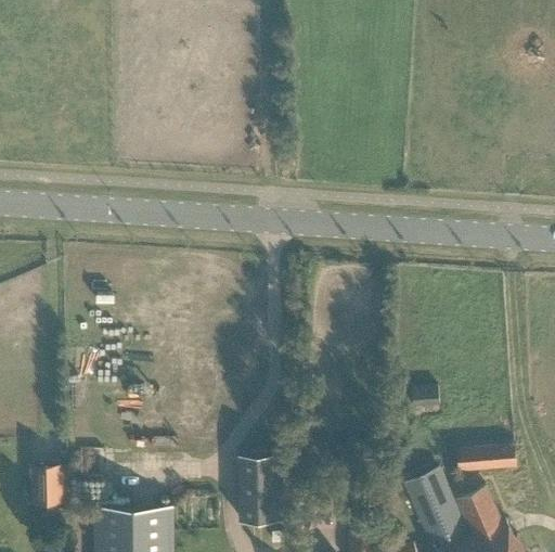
[(514,446),(455,450),(457,472),(516,467),(514,446)]
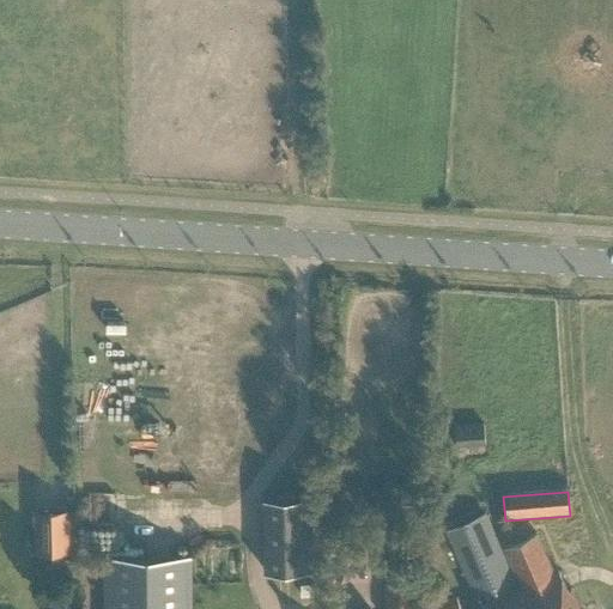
[(316,500),(266,501),(266,574),(316,574),(316,500)]
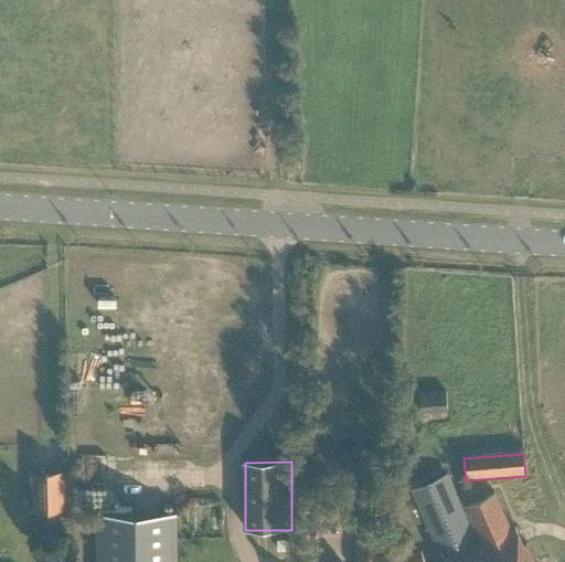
[(64,473),(32,474),(32,513),(65,512),(64,473)]
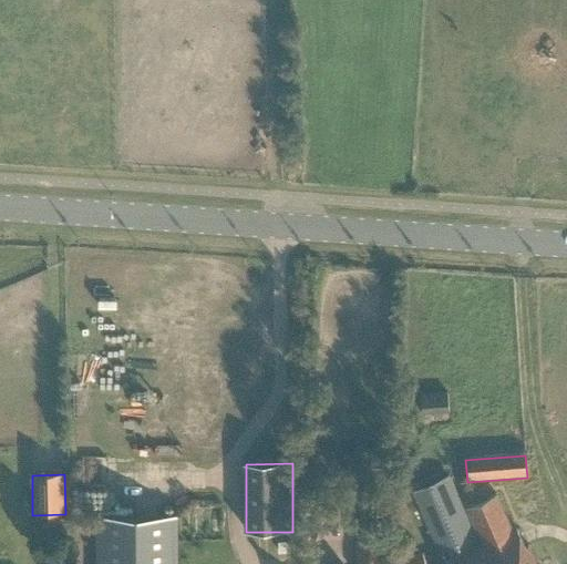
[(535,563),(528,547),(525,549),(517,532),(514,533),(497,496),(468,510),(485,545),(471,552),(468,545),(478,542),(449,477),(412,493),(441,557),(457,551),(460,556),(449,562),(450,563),(426,563),(423,554),(399,563),(535,563)]
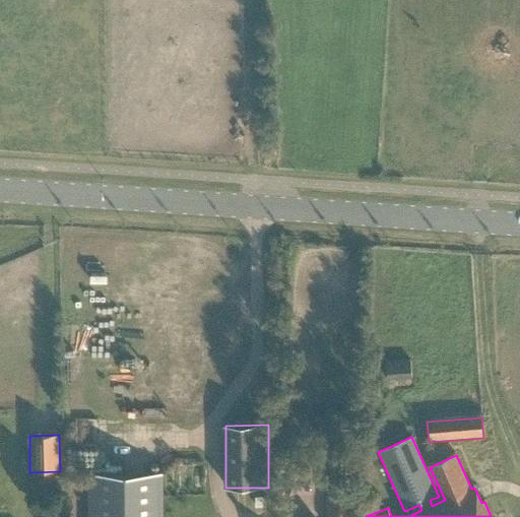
[(164,516),(164,473),(87,474),(87,516),(164,516)]
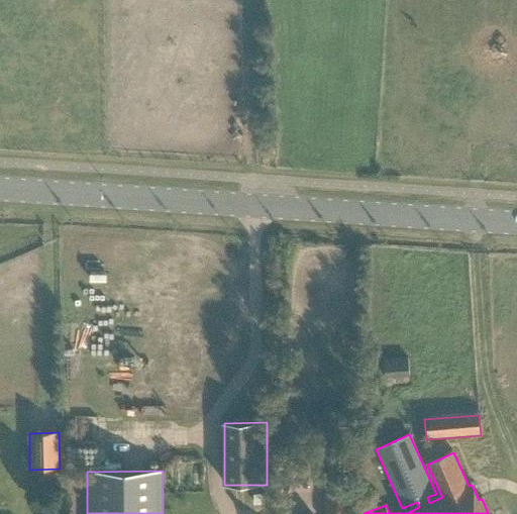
[(326,474),(326,484),(346,485),(347,475),(326,474)]
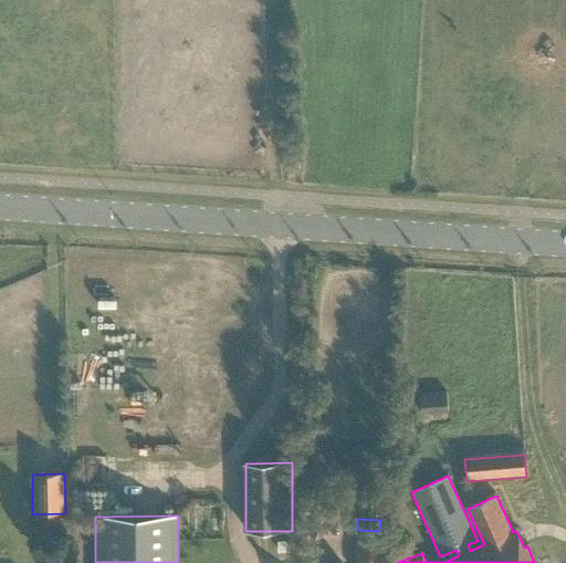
[(380,562),(383,532),(356,531),(354,562),(380,562)]
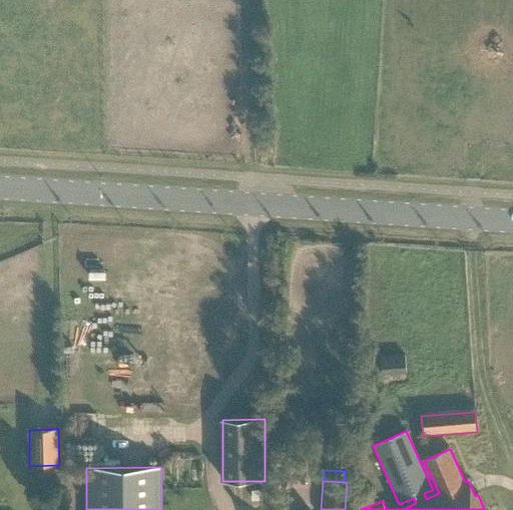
[(262,491),(251,491),(251,500),(262,500),(262,491)]
